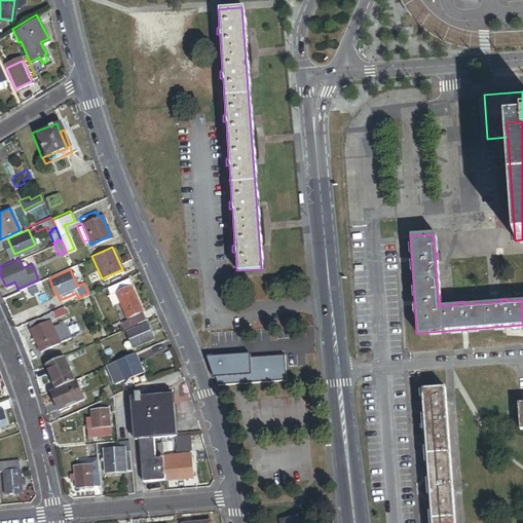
[(110,285),(113,292),(124,316),(140,310),(128,285),(129,285),(126,277),(110,285)]
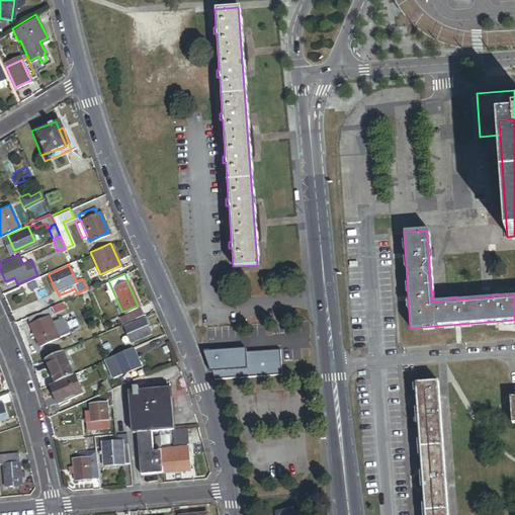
[(106,289),(111,287),(108,280),(103,282),(106,289)]
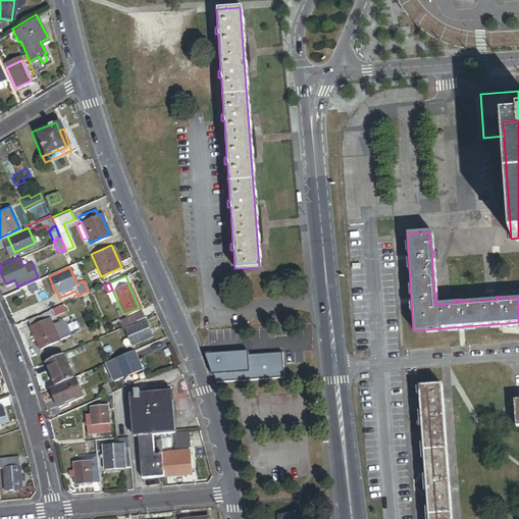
[(46,309),(26,318),(29,325),(48,317),(49,316),(46,309)]
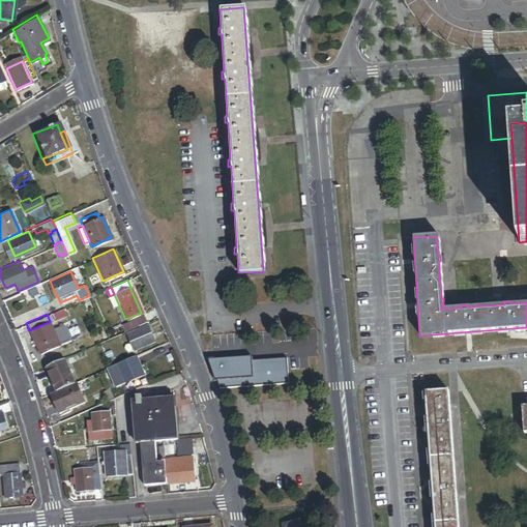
[(121,331),(144,321),(141,314),(118,324),(121,331)]
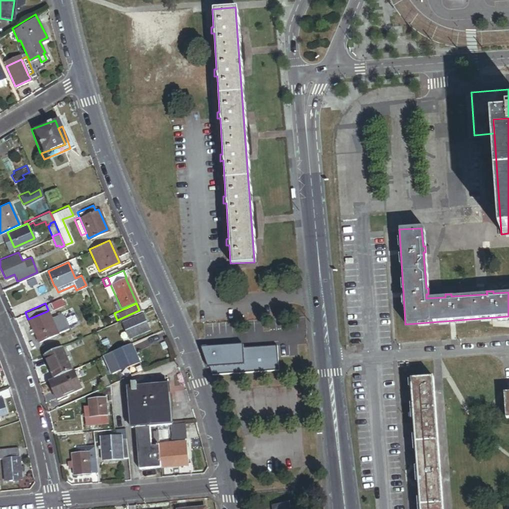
[(49,317),(47,311),(28,319),(38,340),(58,332),(51,316),(49,317)]
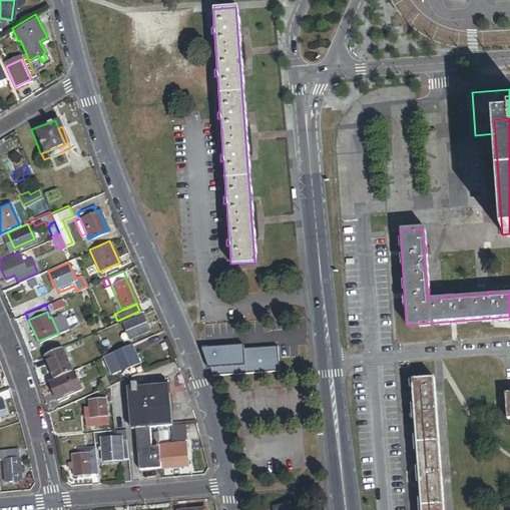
[(60,313),(51,317),(58,333),(66,329),(60,313)]
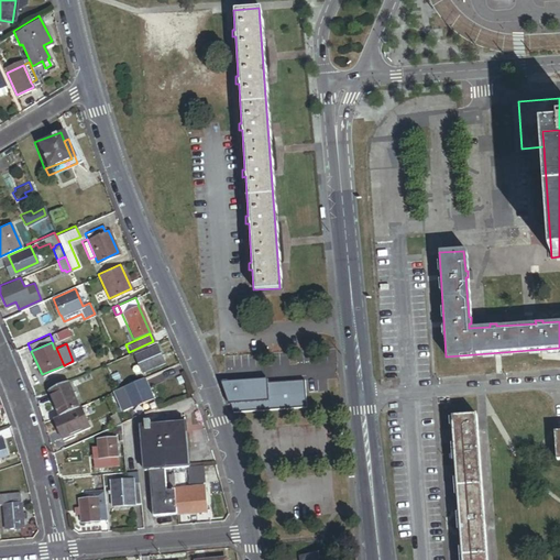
[(163,361),(161,357),(164,355),(161,350),(158,351),(155,344),(133,354),(140,371),(163,361)]
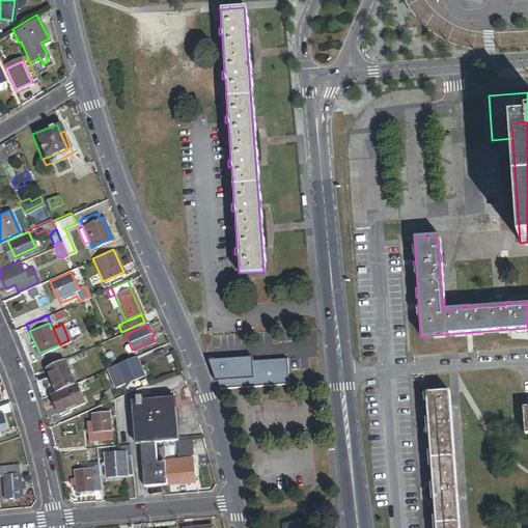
[(142,374),(134,356),(117,363),(126,382),(142,374)]
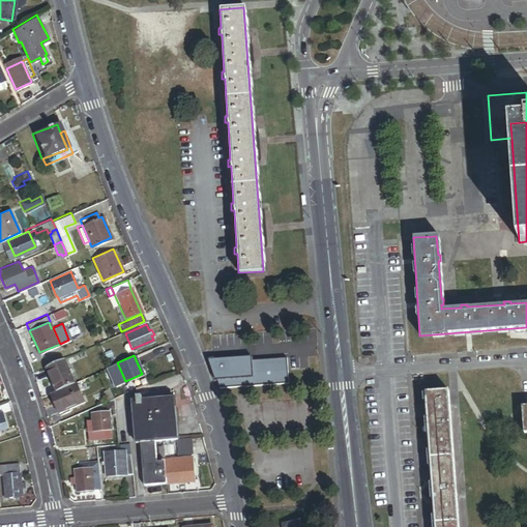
[(286,382),(284,356),(208,361),(216,387),(286,382)]
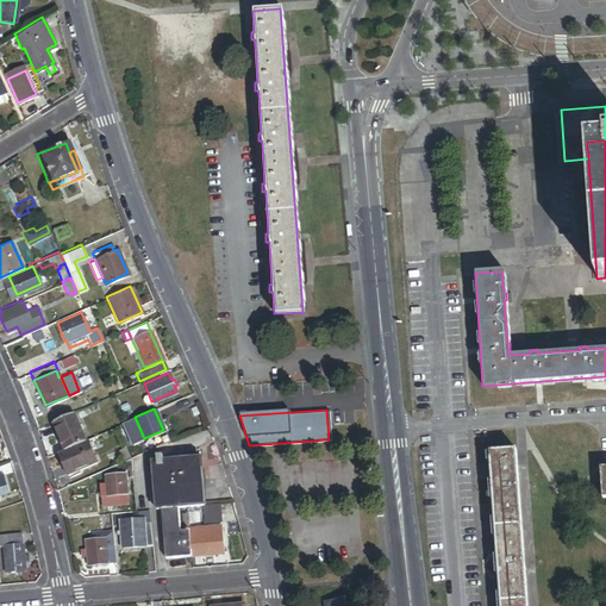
[(72,411),(51,420),(63,448),(83,438),(72,411)]
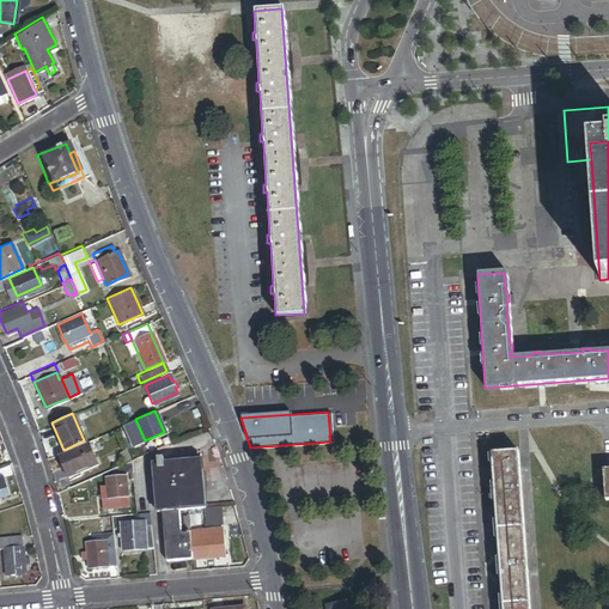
[(64,450),(56,454),(66,475),(96,462),(86,440),(84,440),(64,450)]
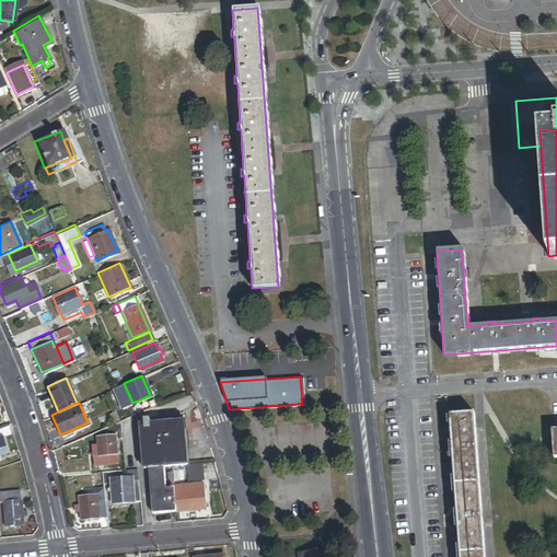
[(448,414),(457,556),(480,556),(472,412),(448,414)]
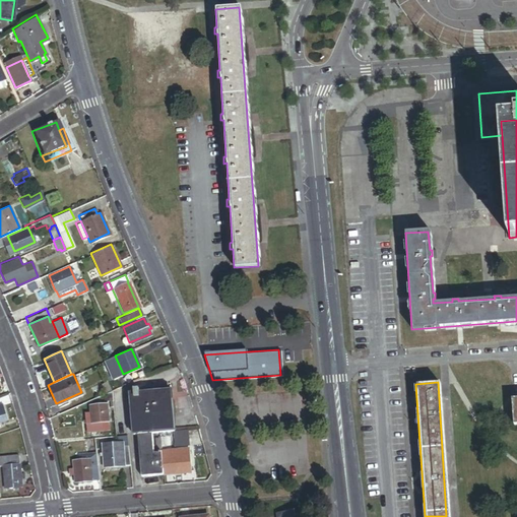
[(157,431),(165,430),(170,429),(169,421),(170,421),(168,393),(167,389),(136,392),(136,396),(131,397),(127,397),(131,433),(134,433),(150,431),(157,431)]
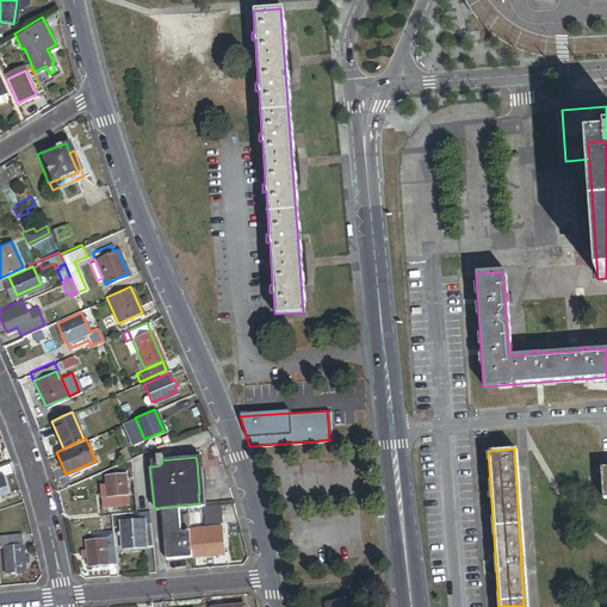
[(125,493),(123,472),(103,474),(105,495),(125,493)]
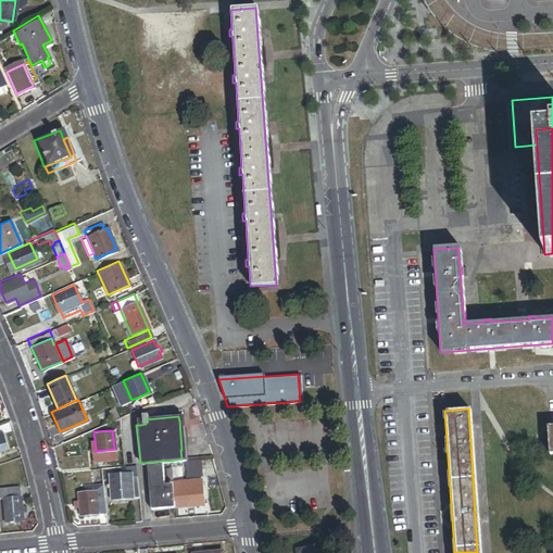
[(199,475),(198,457),(184,459),(185,477),(199,475)]
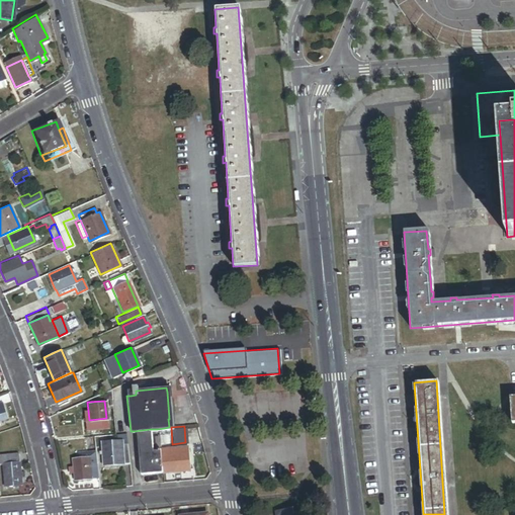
[(165,439),(164,428),(157,429),(158,439),(165,439)]
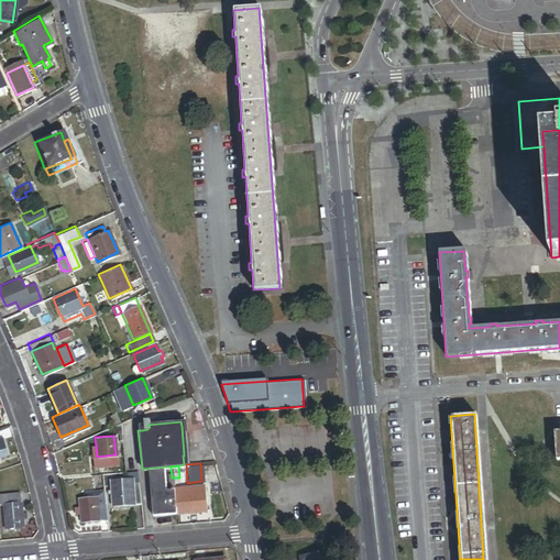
[(150,514),(175,512),(174,501),(173,487),(165,489),(163,467),(145,469),(150,514)]
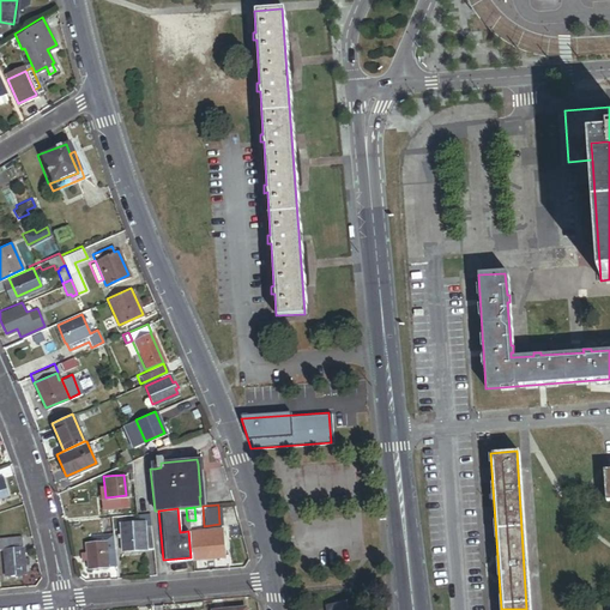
[(151,547),(148,512),(136,512),(134,512),(136,520),(119,521),(121,549),(151,547)]
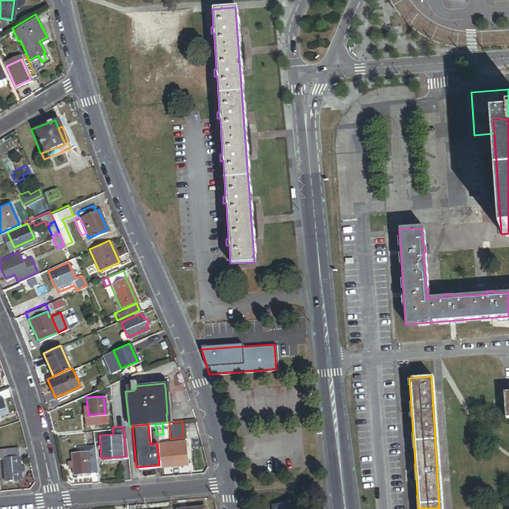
[(165,450),(164,442),(157,443),(158,455),(159,465),(187,462),(185,447),(176,448),(177,453),(171,454),(171,449),(165,450)]
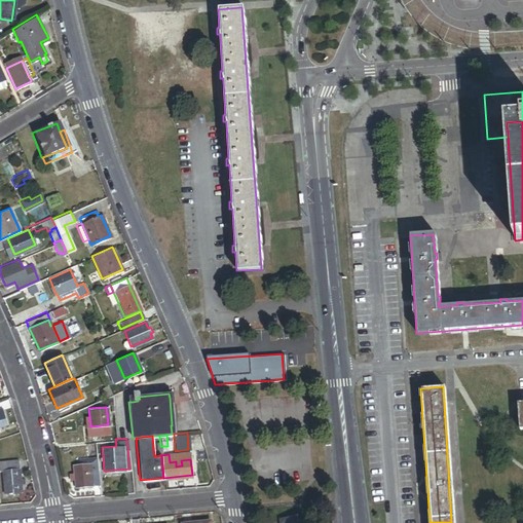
[(98,484),(96,457),(80,458),(80,464),(72,464),(74,486),(98,484)]
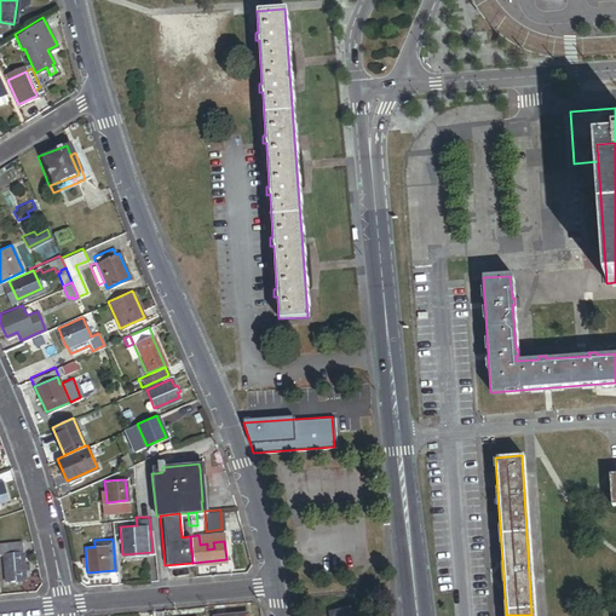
[(0,553),(22,551),(21,541),(0,542),(0,553)]
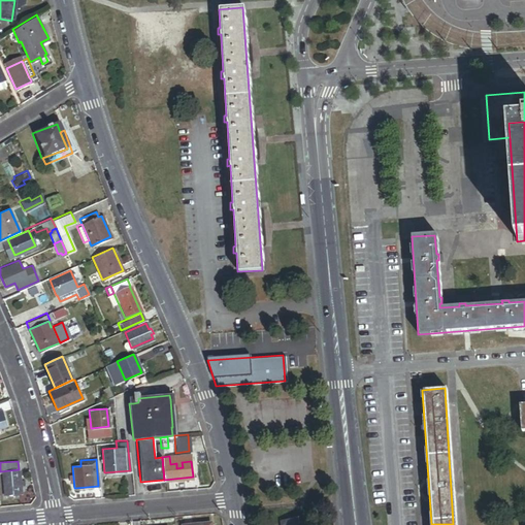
[(1,477),(3,494),(20,492),(19,469),(0,471),(0,477),(1,477)]
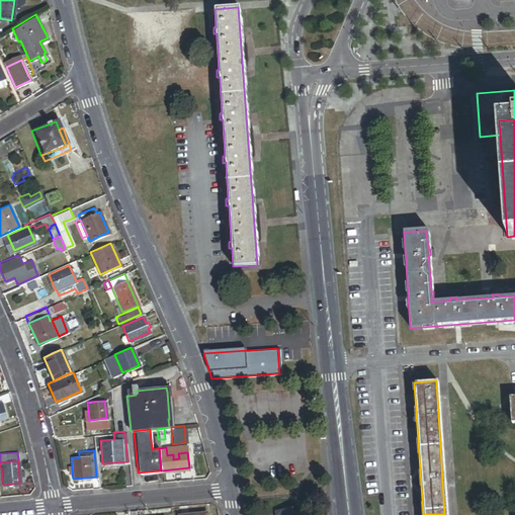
All buildings are outlined.
